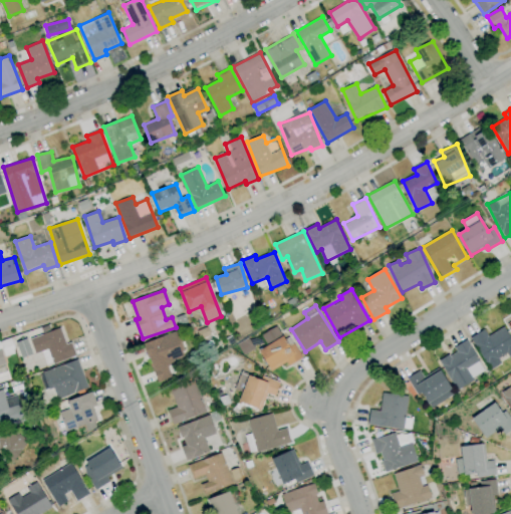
[(260,350),(272,370),(287,361),(289,366),(303,357),(295,343),(290,346),(277,326),(265,334),(268,340),(275,336),(277,340),(260,350)]
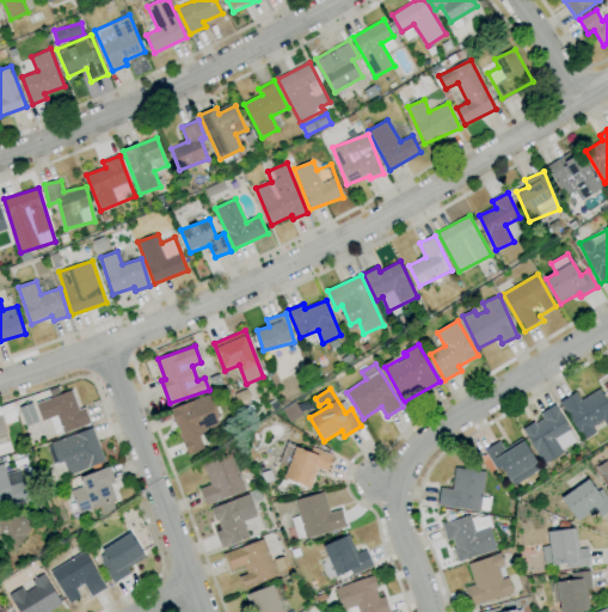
[(582,399),(578,392),(562,401),(583,441),(602,430),(602,429),(607,426),(607,399),(601,389),(582,399)]
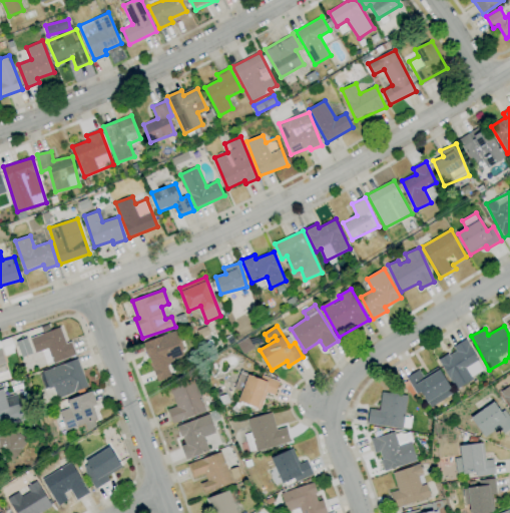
[(31,338),(36,353),(50,349),(54,363),(77,356),(72,342),(67,344),(62,328),(31,338)]
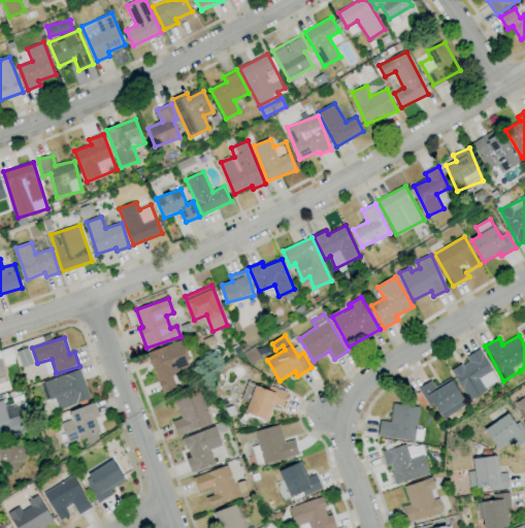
[(177,387),(173,373),(191,367),(183,340),(149,352),(162,392),(177,387)]
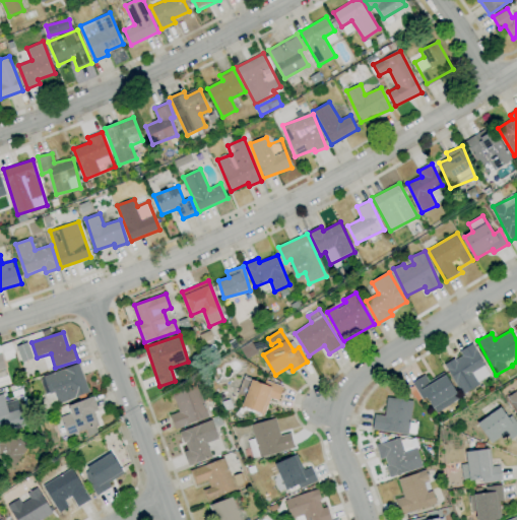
[(33,360),(29,343),(18,345),(21,362),(33,360)]
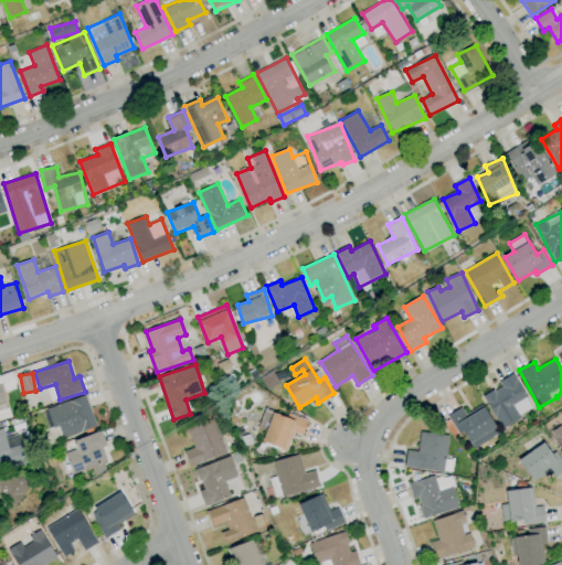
[(500,381),(502,387),(486,394),(500,426),(533,412),(517,374),(500,381)]
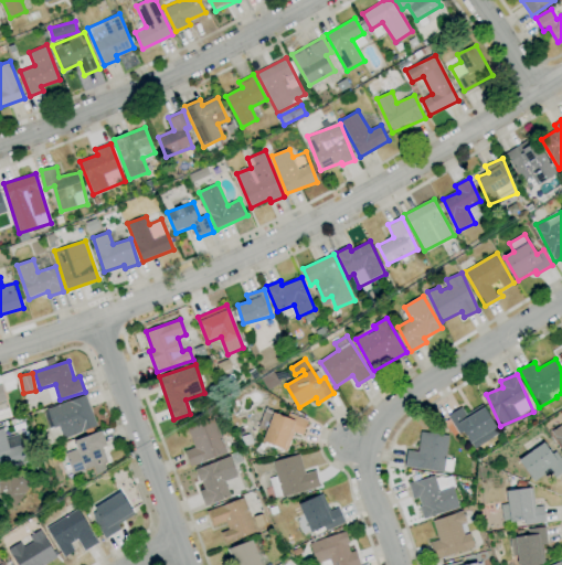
[(64,439),(98,427),(87,395),(48,408),(54,428),(60,426),(64,439)]
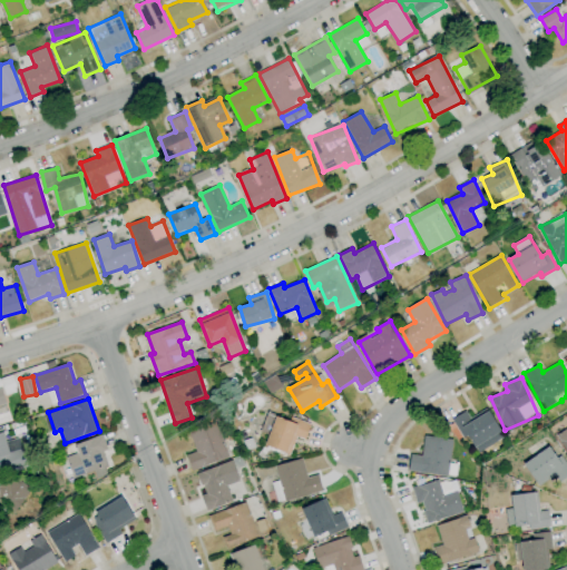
[(455,418),(476,454),(506,438),(489,411),(472,421),(467,411),(455,418)]
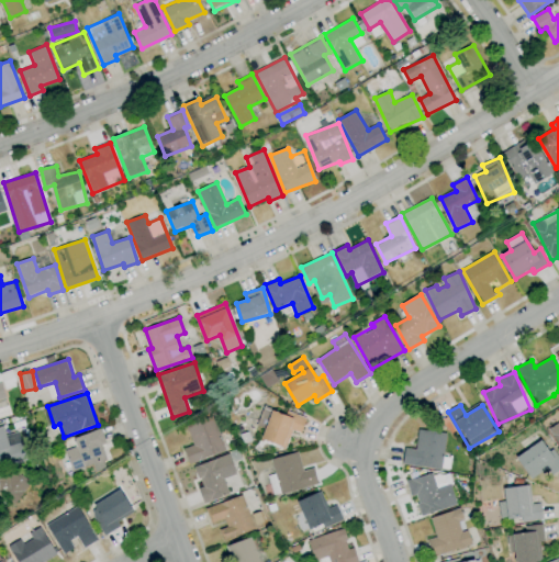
[(261,439),(287,448),(292,430),(302,434),(308,417),(287,411),(286,415),(271,411),(269,417),(261,414),(258,426),(266,428),(261,439)]
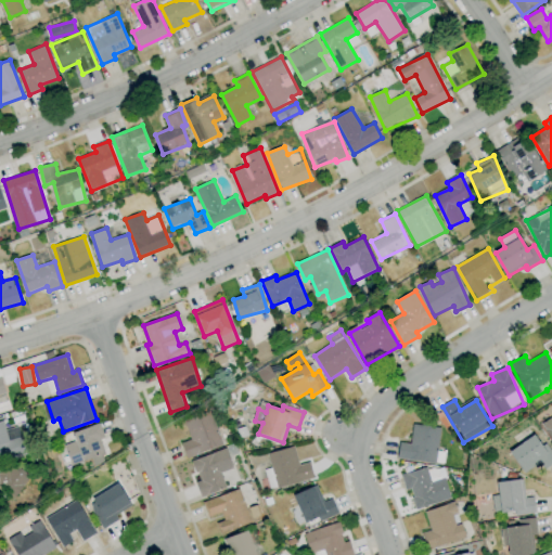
[(222,447),(214,412),(185,420),(191,440),(182,442),(187,456),(222,447)]
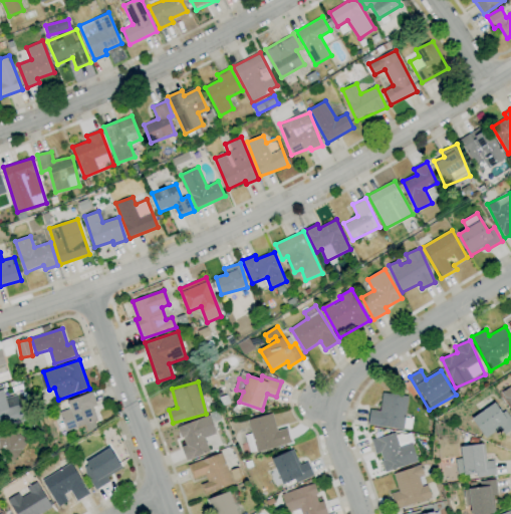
[(0,387),(0,458),(29,451),(25,438),(18,440),(15,430),(3,433),(2,428),(25,422),(18,396),(6,399),(3,387),(0,387)]
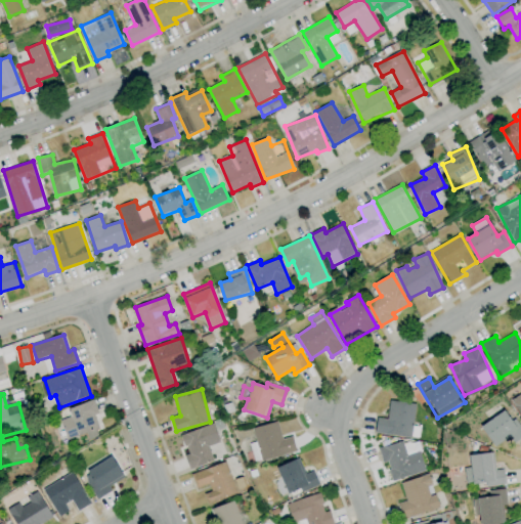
[(69,407),(72,417),(61,420),(68,439),(88,433),(90,439),(100,436),(95,416),(99,415),(95,400),(69,407)]
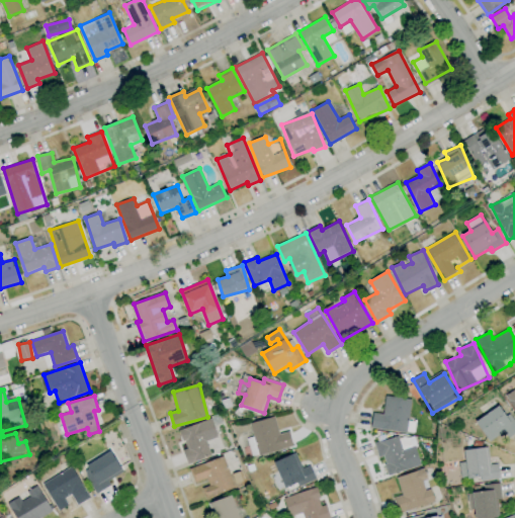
[(373,413),(371,428),(415,434),(416,422),(410,421),(413,400),(387,396),(383,414),(373,413)]
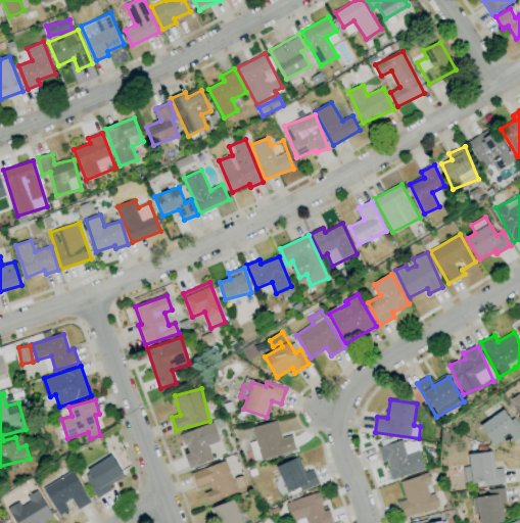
[(514,442),(519,438),(519,424),(515,418),(512,420),(504,410),(481,426),(495,446),(509,436),(514,442)]
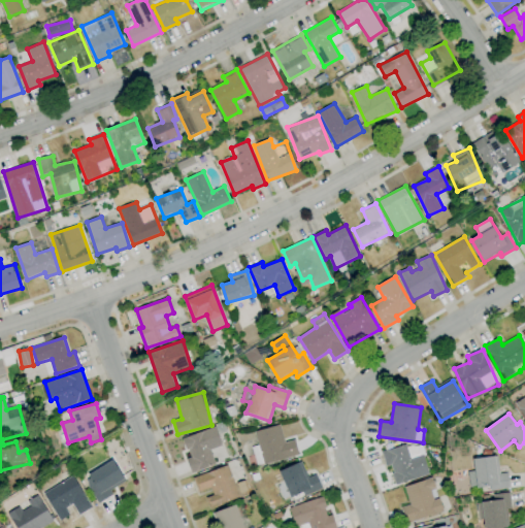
[(300,456),(296,439),(286,441),(282,425),(255,430),(259,446),(255,447),(258,465),(300,456)]
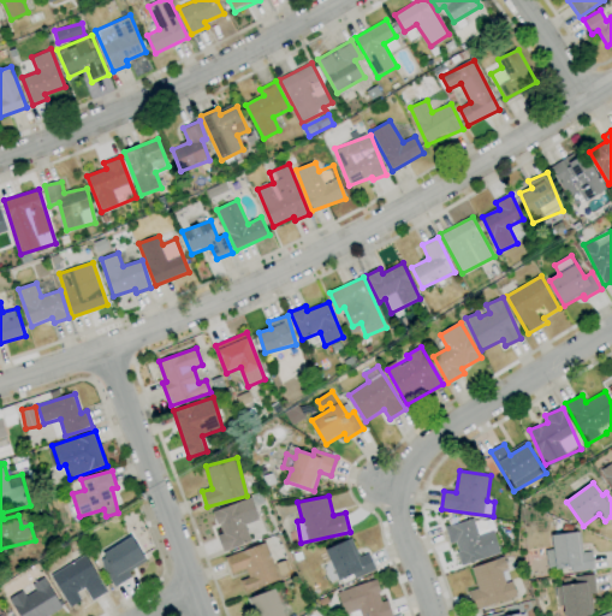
[(214,511),(221,534),(218,535),(224,552),(253,543),(247,525),(260,520),(253,497),(214,511)]
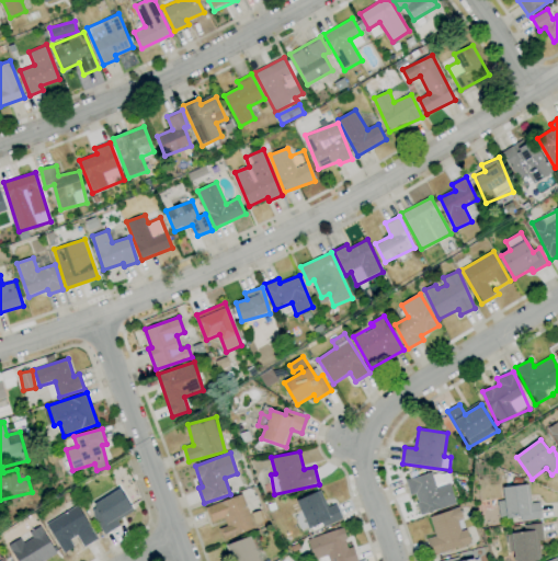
[(456,505),(446,469),(407,481),(411,495),(416,494),(421,515),(456,505)]
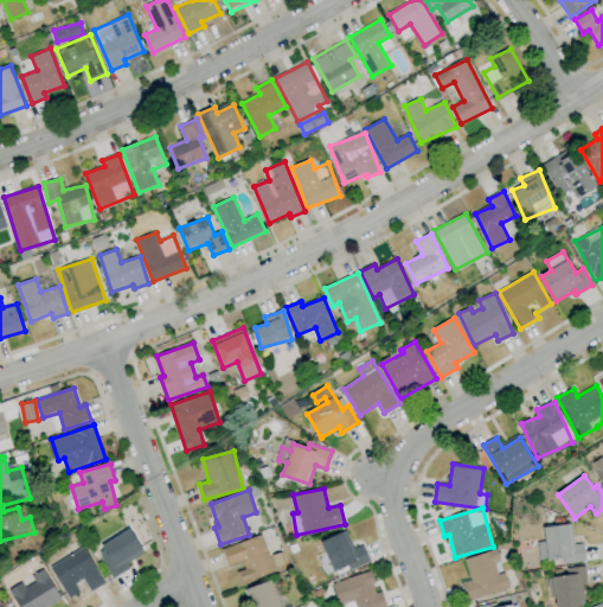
[(541,562),(563,558),(563,563),(587,561),(584,543),(575,544),(572,524),(544,528),(545,541),(538,542),(541,562)]
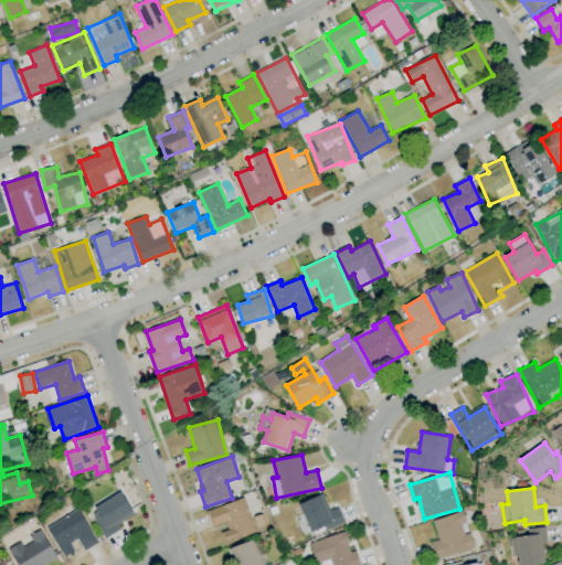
[(91,510),(107,539),(123,530),(119,524),(135,515),(123,492),(91,510)]
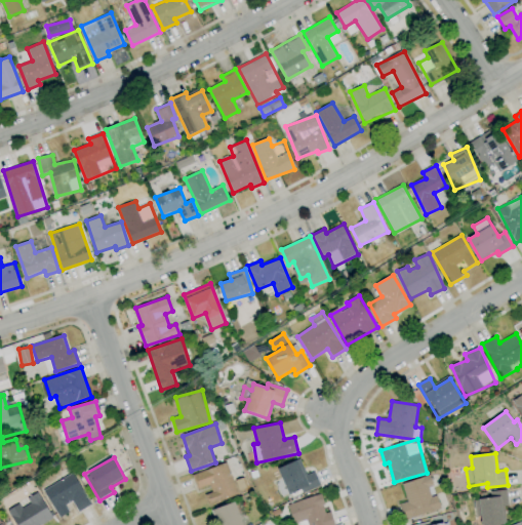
[(315,472),(308,475),(300,459),(278,469),(290,496),(320,484),(315,472)]
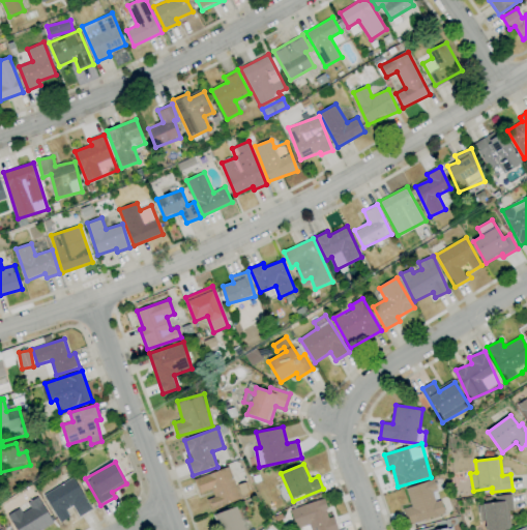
[(195,479),(201,494),(212,490),(214,497),(208,499),(211,510),(241,499),(230,467),(195,479)]
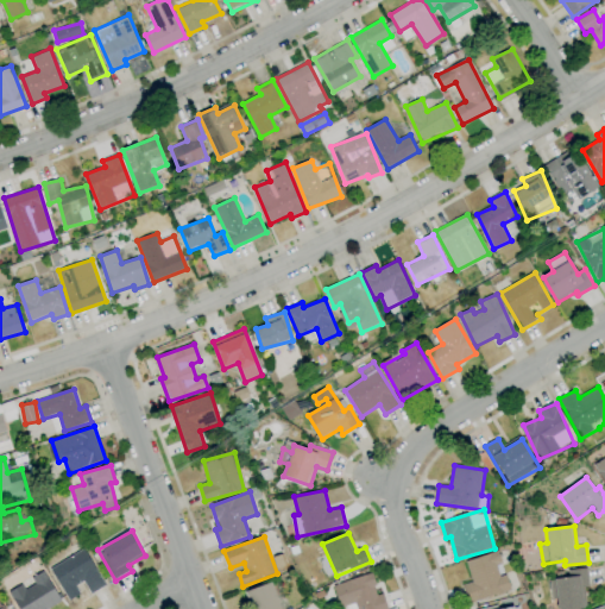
[(51,569),(63,589),(83,578),(92,594),(106,586),(82,541),(69,548),(74,557),(51,569)]
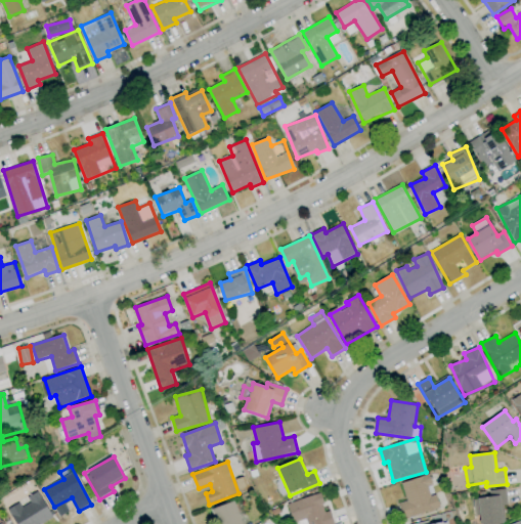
[(399,503),(404,519),(441,508),(437,494),(431,495),(428,486),(433,485),(430,475),(402,483),(407,500),(399,503)]
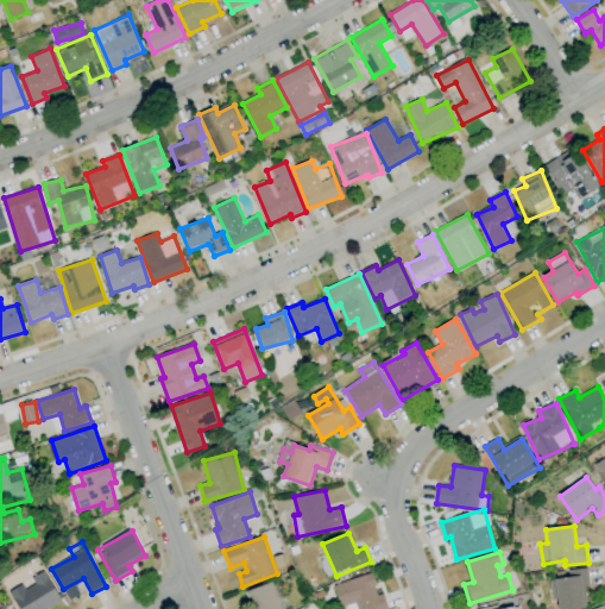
[(12,594),(20,608),(49,608),(62,602),(45,571),(33,578),(35,581),(12,594)]
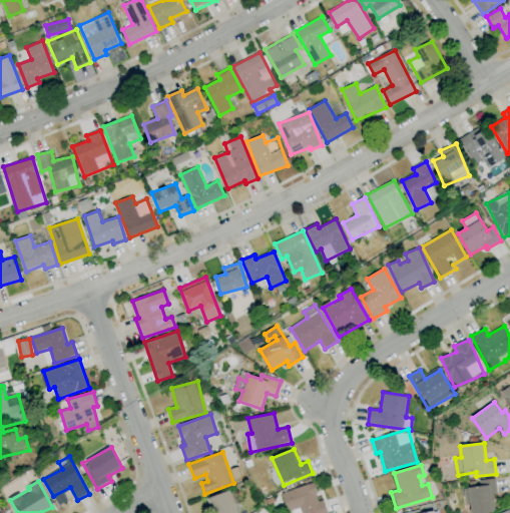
[(471,512),(491,512),(495,512),(493,495),(497,495),(496,481),(464,484),(466,506),(470,505),(471,512)]
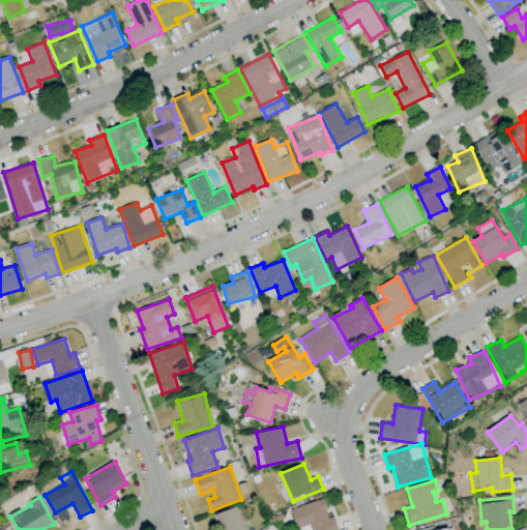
[(291,509),(297,529),(311,526),(311,529),(338,529),(334,516),(330,518),(325,499),(291,509)]
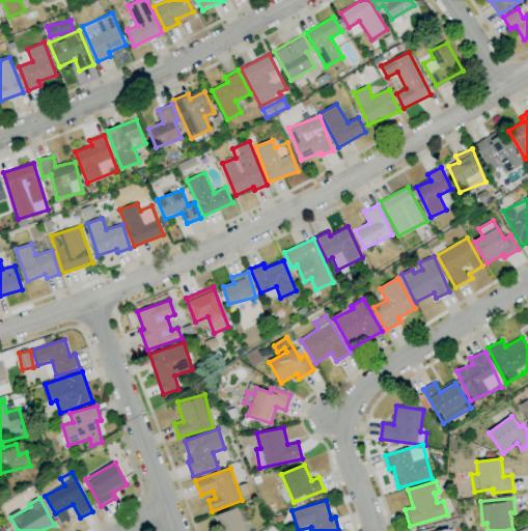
[(214,515),(219,530),(246,530),(239,507),(214,515)]
